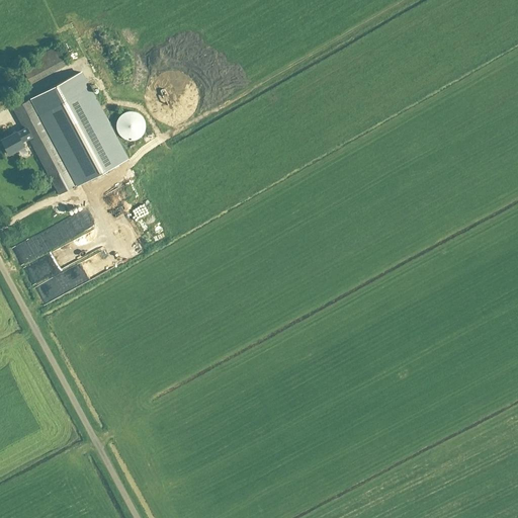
[(65,62),(25,79),(29,88),(69,72),(65,62)]
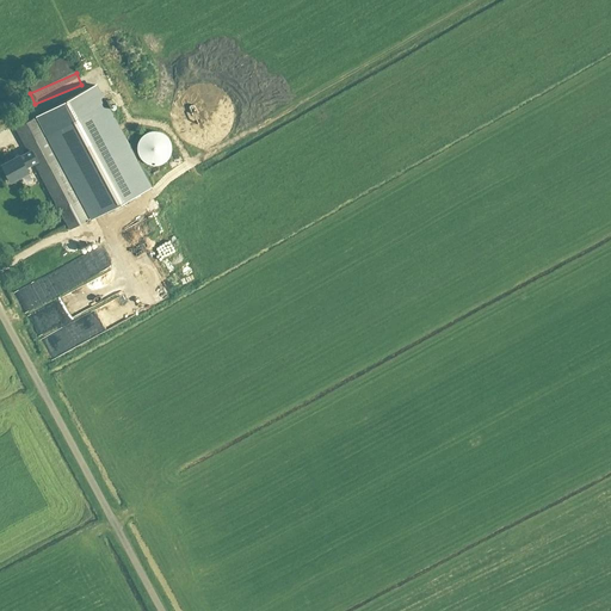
[(37,117),(16,129),(28,153),(20,158),(25,168),(34,164),(69,230),(139,193),(149,187),(96,86),(37,117)]
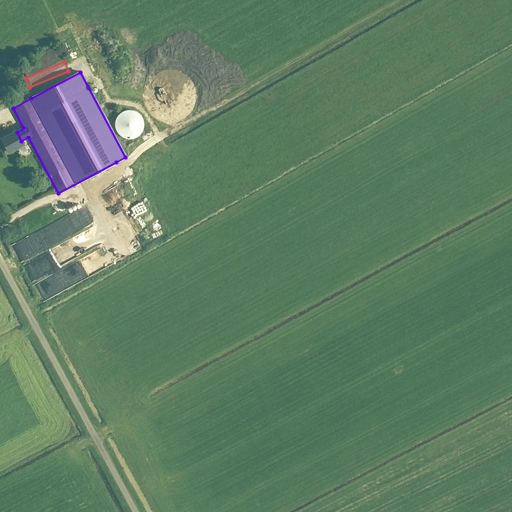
[(127,139),(130,139),(132,139),(134,138),(137,137),(138,136),(140,134),(142,132),(143,130),(143,128),(144,125),(143,123),(143,120),(142,118),(141,116),(139,114),(137,113),(135,111),(133,111),(130,110),(128,110),(125,111),(123,111),(121,113),(119,114),(117,116),(116,118),(115,121),(114,123),(114,126),(115,128),(115,131),(117,133),(118,135),(120,136),(122,138),(125,139),(127,139)]
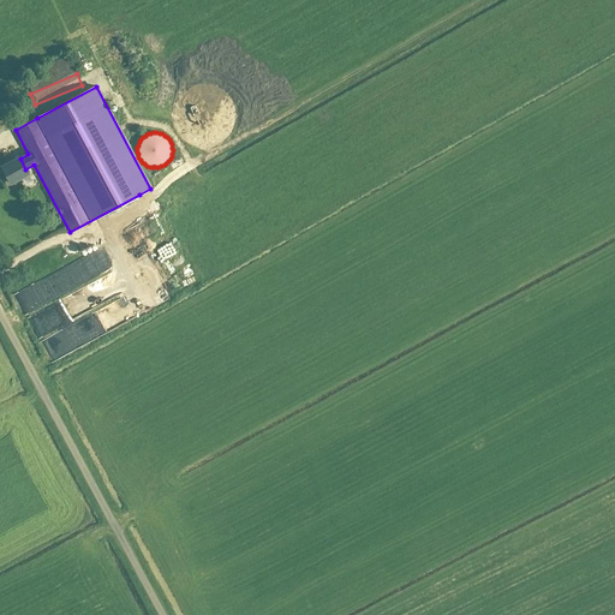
[(19,157),(1,167),(11,184),(28,174),(25,169),(21,159),(19,157)]
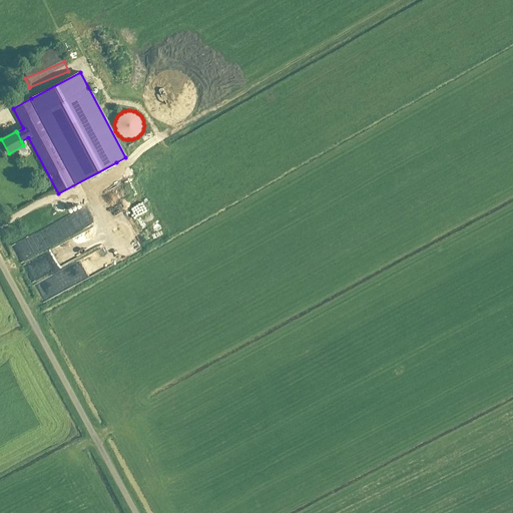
[(47,286),(37,290),(41,301),(70,289),(65,275),(51,280),(48,273),(55,270),(49,254),(25,265),(32,282),(44,278),(47,286)]
